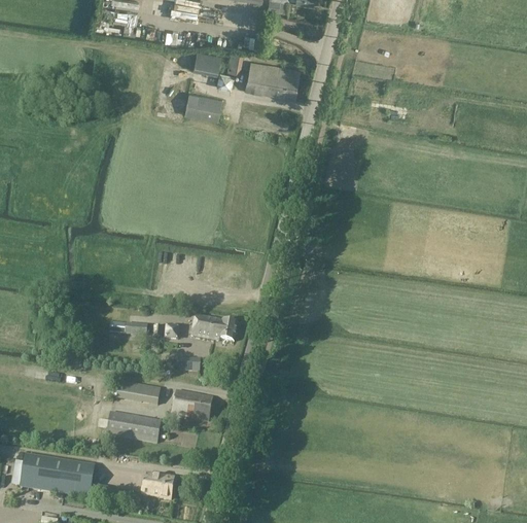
[(268,0),(267,7),(278,9),(280,0),(268,0)]
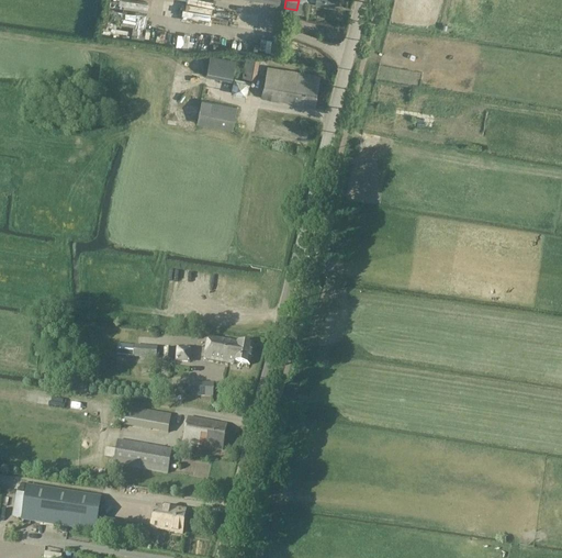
[(318,73),(292,67),(266,63),(260,92),(291,97),(300,99),(314,102),(318,73)]
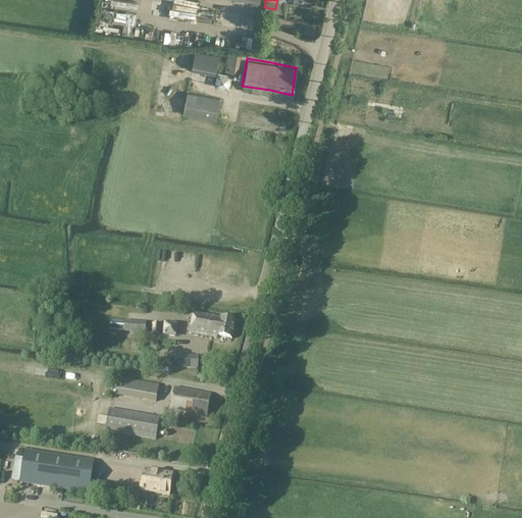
[(187,88),(183,109),(216,116),(220,95),(187,88)]
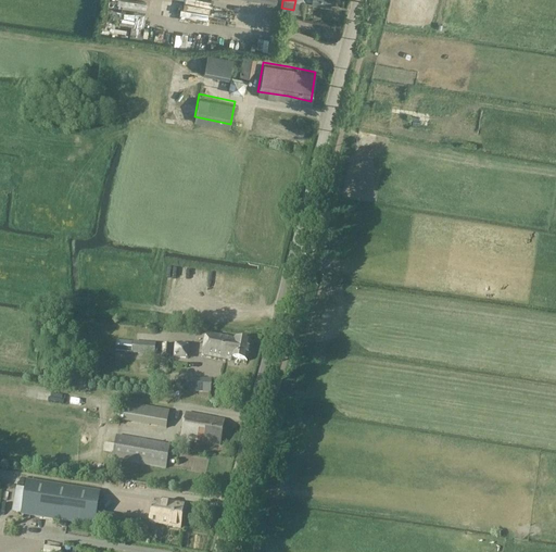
[(226,353),(247,356),(250,338),(205,329),(202,351),(226,355),(226,353)]
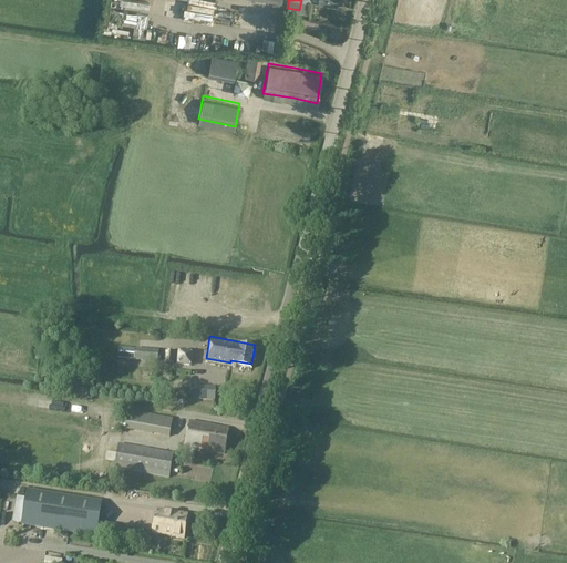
[(134,356),(157,358),(158,347),(135,345),(134,356)]
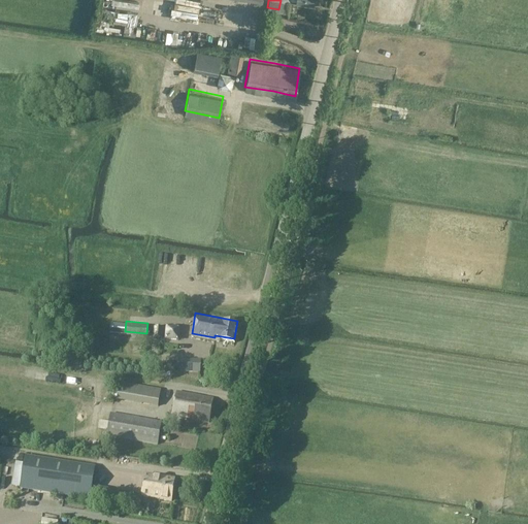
[(153,334),(162,335),(163,324),(154,323),(153,334)]
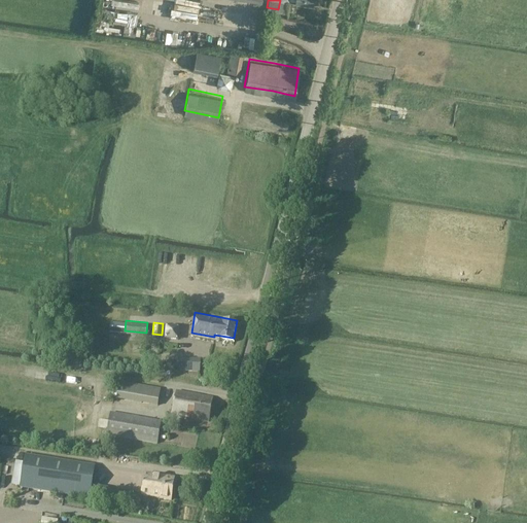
[(177,368),(200,369),(200,356),(177,355),(177,368)]
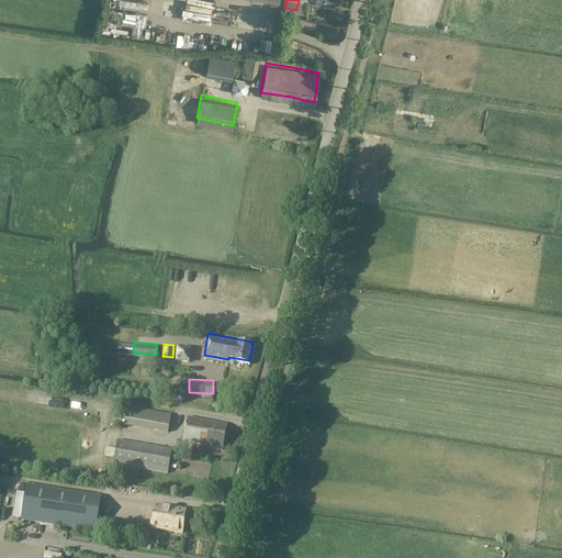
[(227,421),(188,413),(183,439),(223,446),(227,421)]
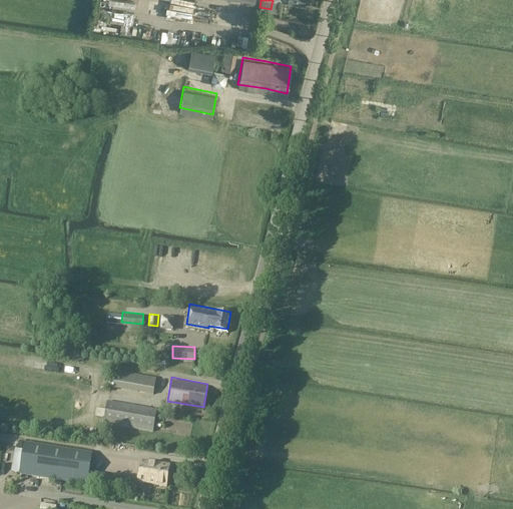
[(103,420),(112,421),(152,428),(156,406),(107,398),(103,420)]
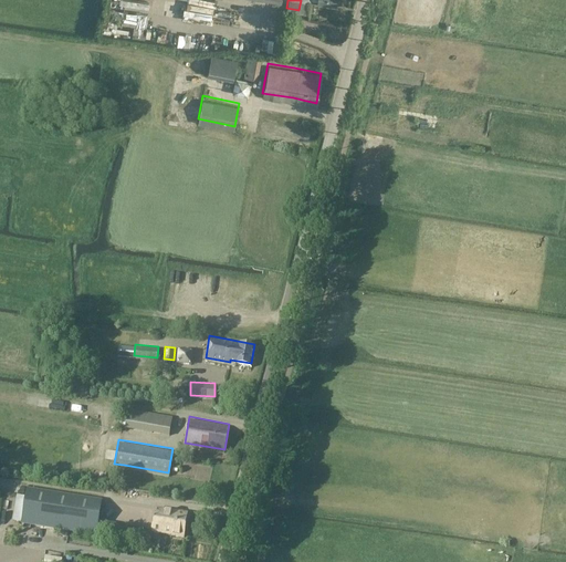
[(24,493),(21,520),(95,531),(97,518),(101,497),(27,485),(25,493),(24,493)]
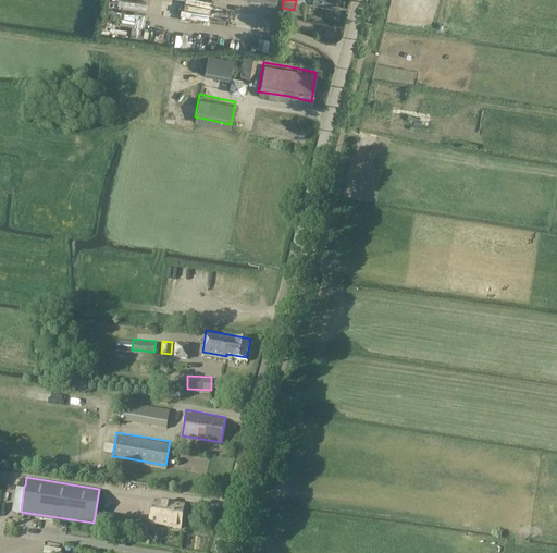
[(153,498),(150,519),(181,524),(184,503),(153,498)]
